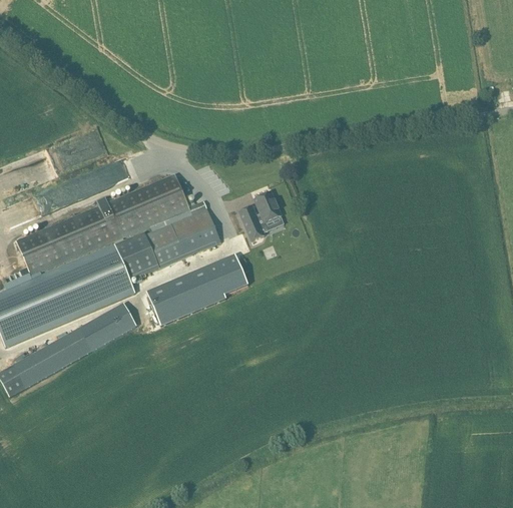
[(217,245),(215,241),(221,239),(204,198),(189,205),(175,172),(108,200),(105,194),(96,198),(99,204),(16,238),(31,275),(114,239),(115,242),(130,278),(209,244),(211,248),(217,245)]
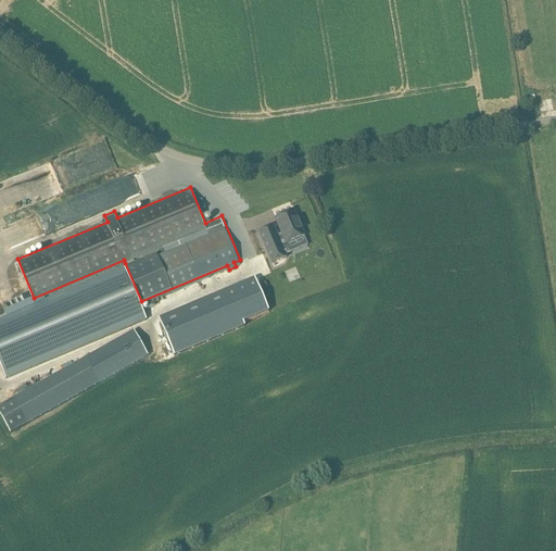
[(276,214),(282,229),(283,232),(278,234),(278,233),(277,232),(274,222),(260,227),(264,239),(273,259),(287,253),(285,250),(307,240),(304,232),(293,207),(276,214)]
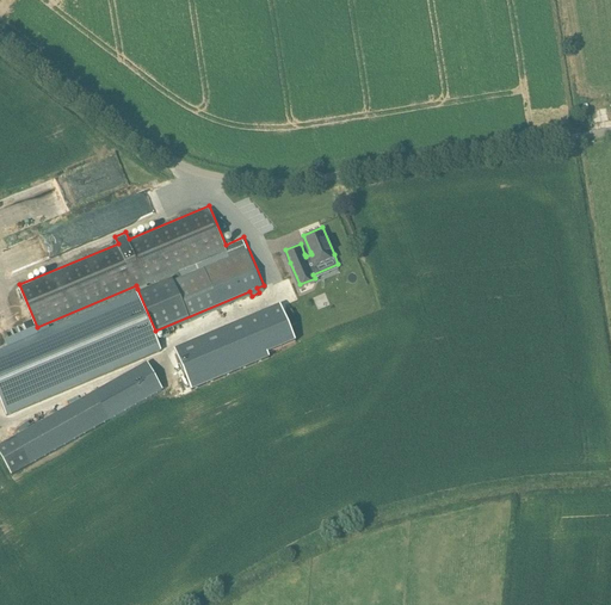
[(155,331),(137,289),(0,346),(0,394),(7,411),(161,346),(155,331)]
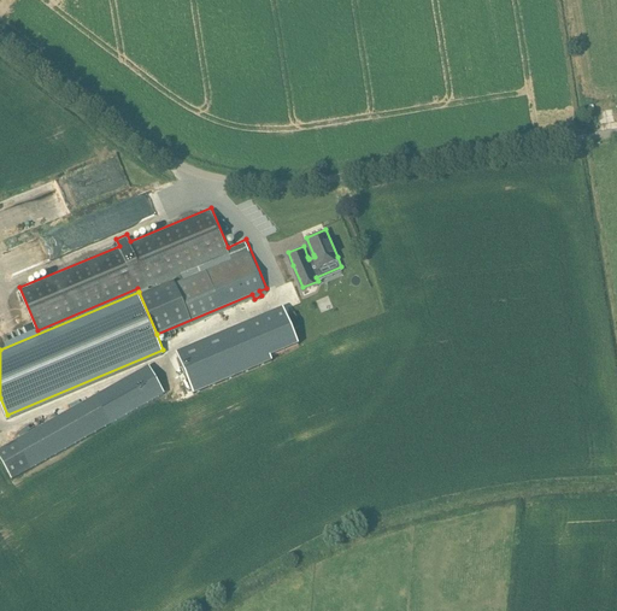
[(283,304),(176,350),(193,389),(272,357),(270,352),(299,340),(283,304)]
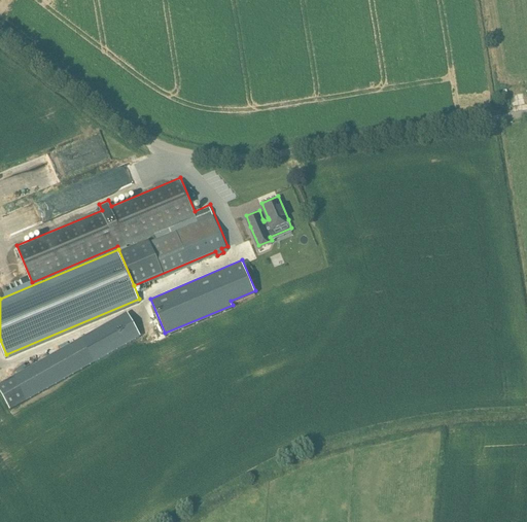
[(26,397),(94,358),(140,334),(127,310),(12,374),(26,397)]
